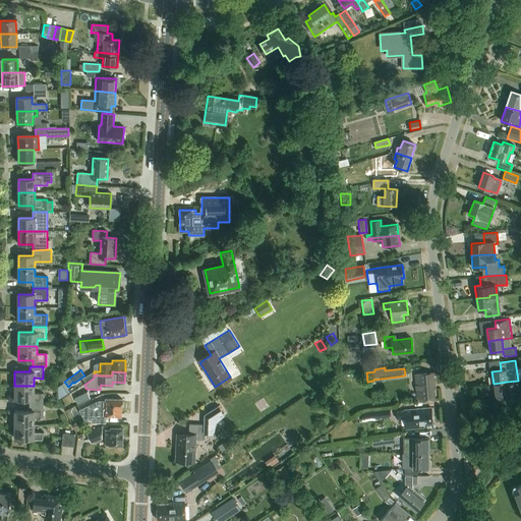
[(437,382),(436,372),(415,374),(418,401),(435,400),(432,383),(437,382)]
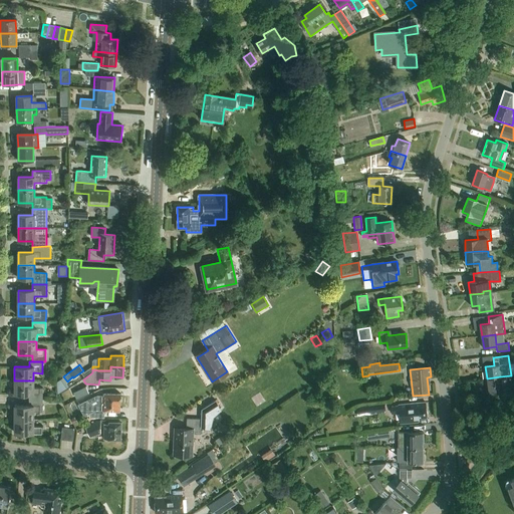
[(500,376),(487,378),(489,391),(489,395),(502,393),(502,389),(501,380),(507,379),(507,382),(511,381),(511,375),(500,376)]
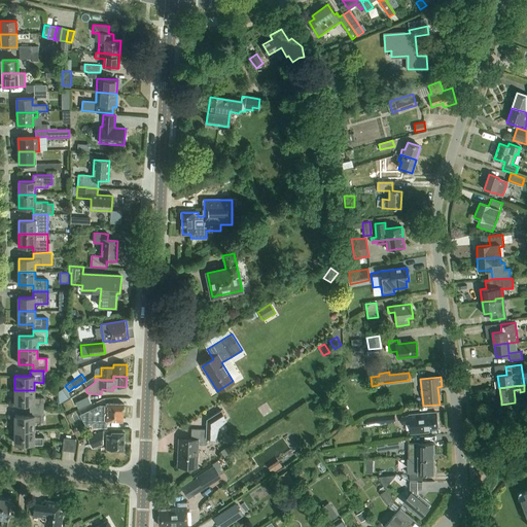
[(70,396),(64,387),(58,391),(59,403),(70,396)]
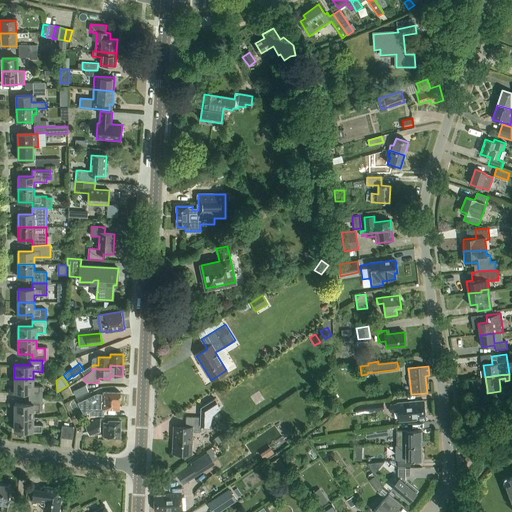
[(29,398),(42,398),(42,387),(33,387),(33,379),(14,379),(14,393),(29,393),(29,398)]
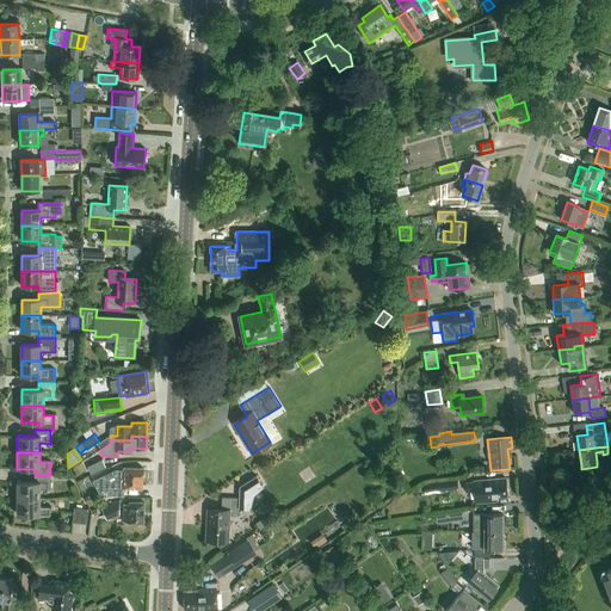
[(106,467),(103,458),(87,467),(91,474),(106,467)]
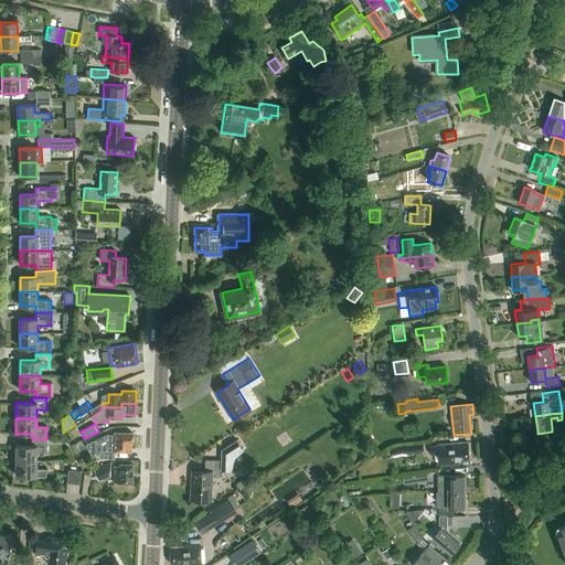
[(114,458),(114,451),(131,451),(131,443),(135,440),(135,436),(132,434),(132,433),(114,433),(114,435),(107,435),(93,441),(99,456),(99,458),(114,458)]
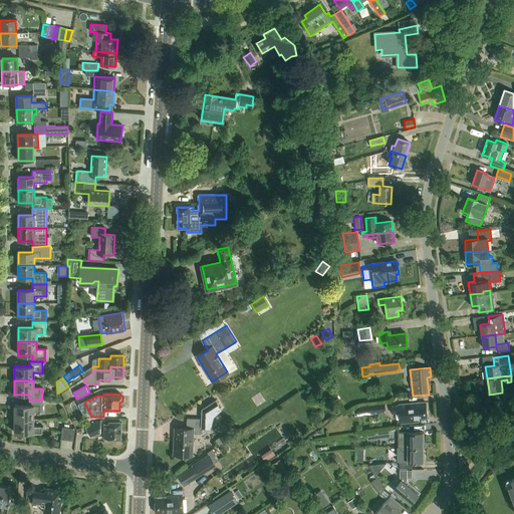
[(14,420),(33,420),(33,412),(42,412),(42,400),(29,400),(29,406),(14,406),(14,420)]
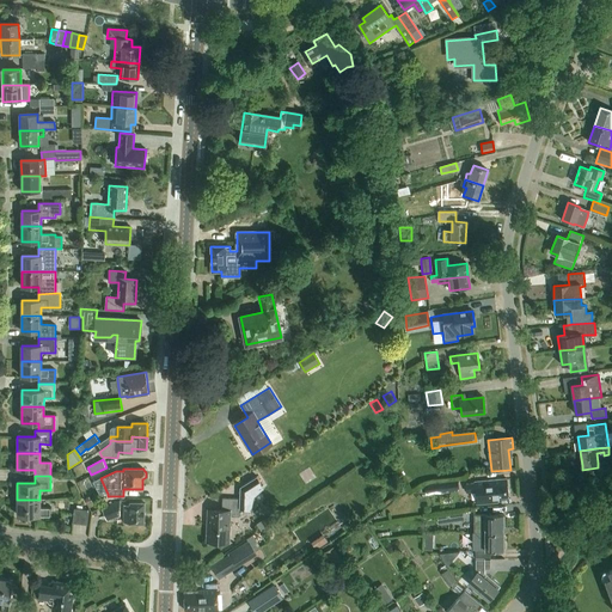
[(239,509),(249,509),(251,493),(263,485),(257,476),(240,487),(239,499),(222,497),(221,510),(208,509),(207,540),(228,542),(230,516),(239,516),(239,509)]
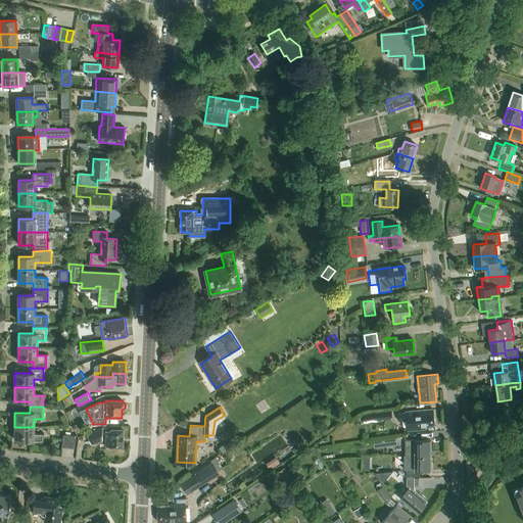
[(374,413),(375,422),(392,419),(391,410),(374,413)]
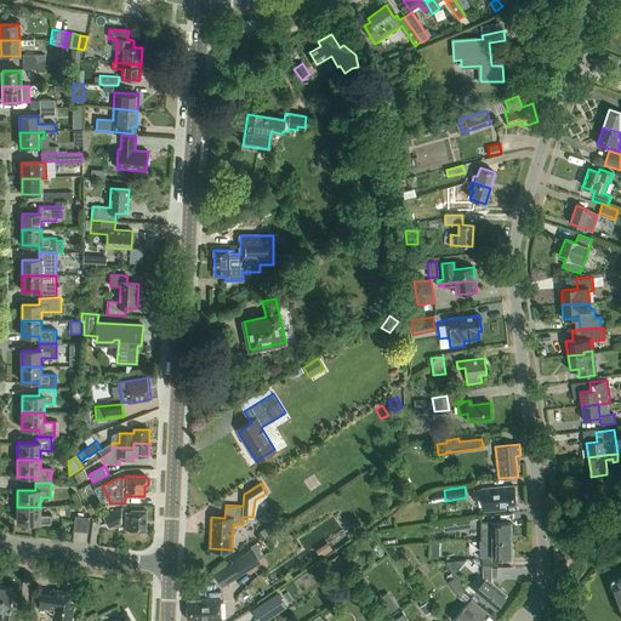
[(483,512),(488,511),(501,510),(501,506),(516,505),(514,486),(486,489),(473,490),(473,500),(483,499),(483,512)]
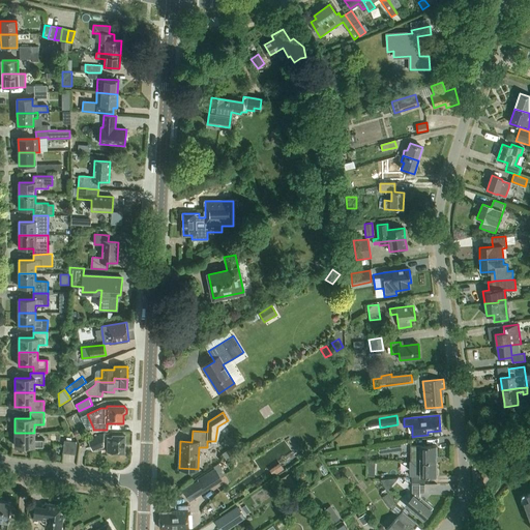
[(34,433),(15,433),(15,447),(43,447),(43,441),(34,441),(34,433)]
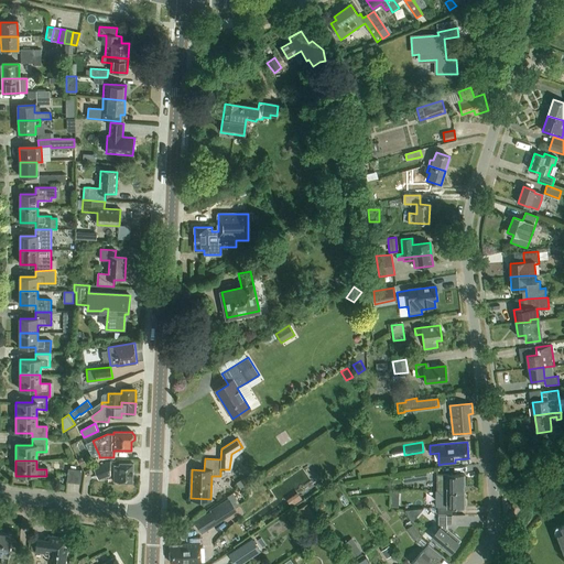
[(110,475),(110,462),(94,467),(98,479),(110,475)]
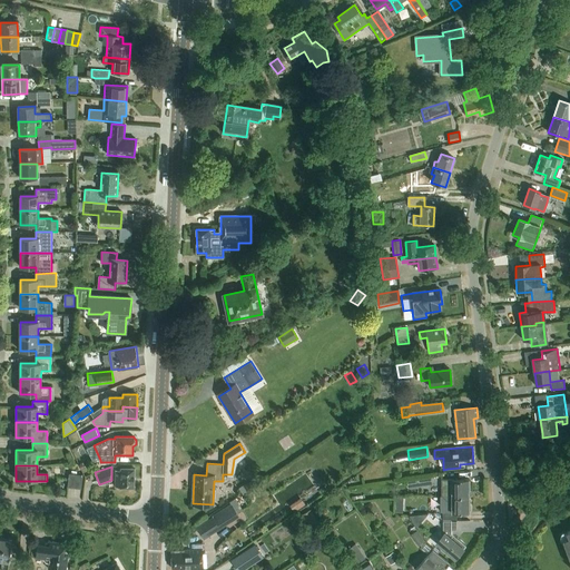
[(134,488),(135,469),(121,468),(121,470),(116,470),(115,488),(134,488)]
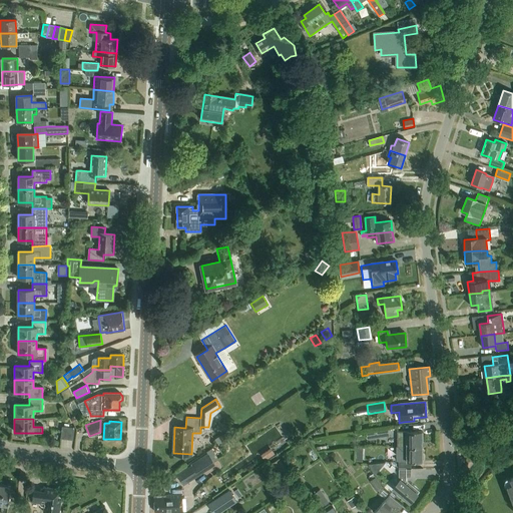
[(62,426),(61,438),(73,439),(74,429),(73,427),(62,426)]
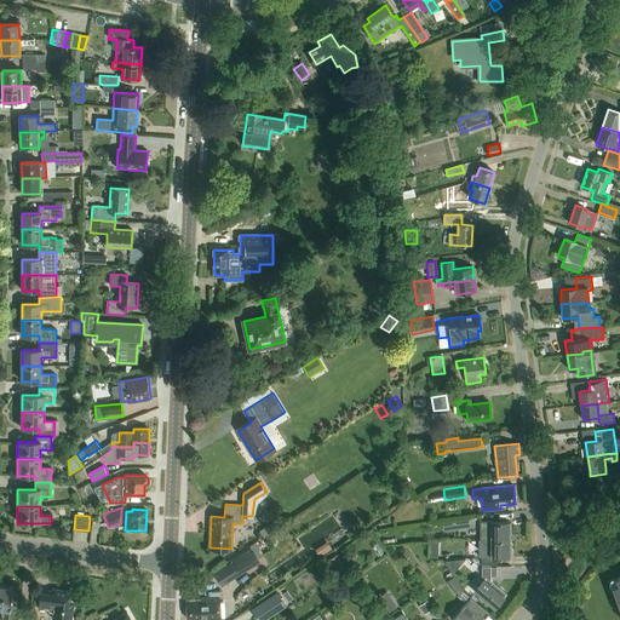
[(455,528),(470,526),(469,518),(454,521),(455,528)]
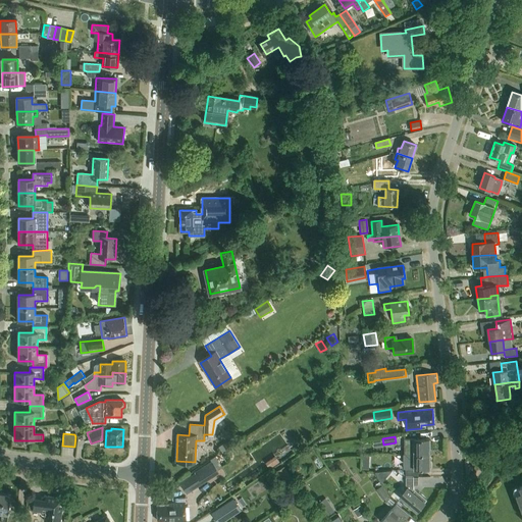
[(404,438),(404,454),(414,454),(429,454),(429,438),(414,438),(409,438),(404,438)]
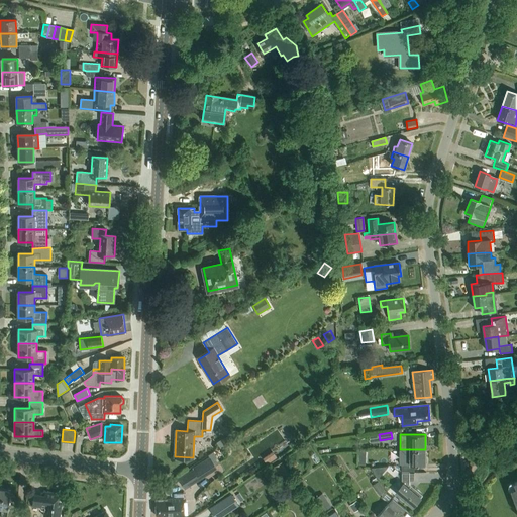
[(400,449),(400,463),(402,463),(402,471),(414,471),(414,464),(425,464),(425,449),(410,449),(400,449)]
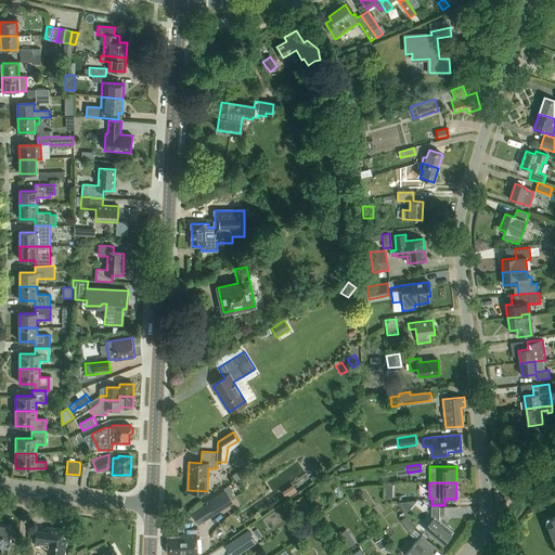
[(294,487),(283,493),(286,498),(297,491),(294,487)]
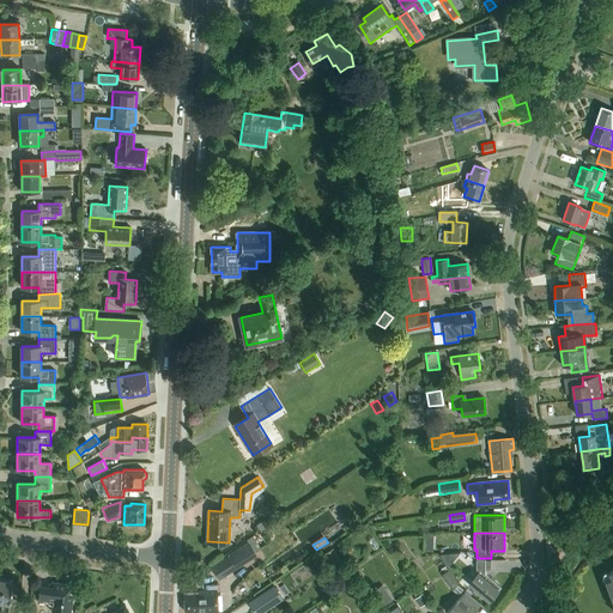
[(231,553),(228,554),(229,556),(237,569),(240,566),(258,556),(248,542),(231,553)]
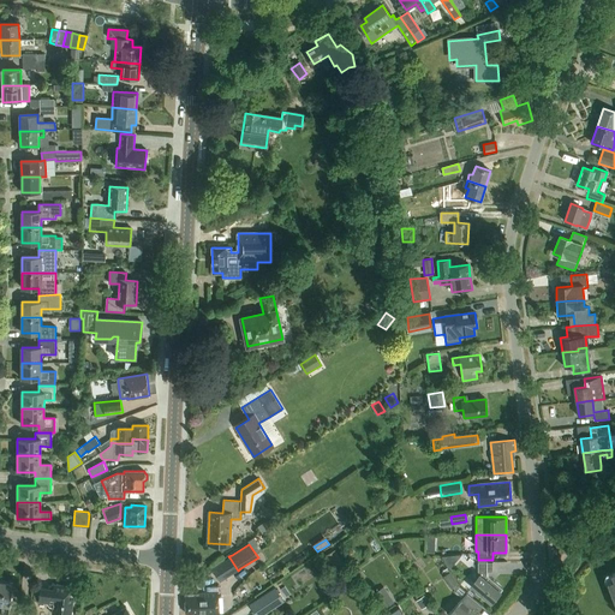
[(351,547),(345,550),(348,556),(354,551),(351,547)]
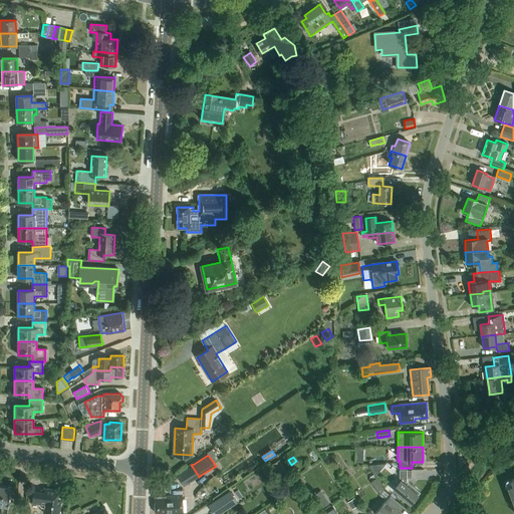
[(280,460),(272,464),(278,475),(286,470),(280,460)]
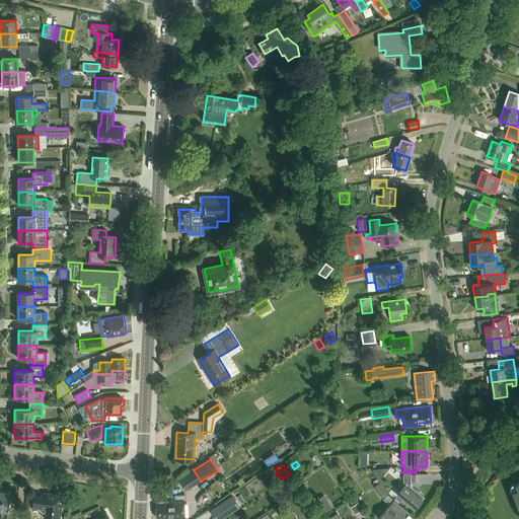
[(194,470),(179,479),(186,491),(201,482),(194,470)]
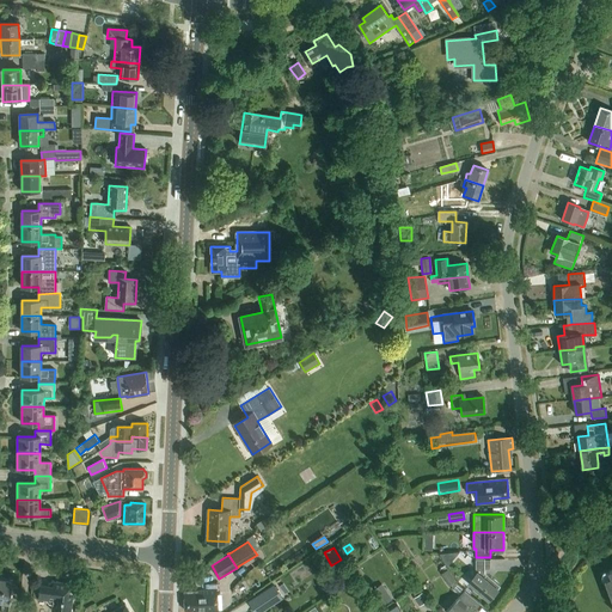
[(488,600),(499,589),(501,587),(500,586),(497,589),(489,582),(491,579),(487,575),(485,571),(485,569),(490,569),(490,560),(476,560),(476,569),(476,573),(470,580),(477,586),(475,588),(488,600)]
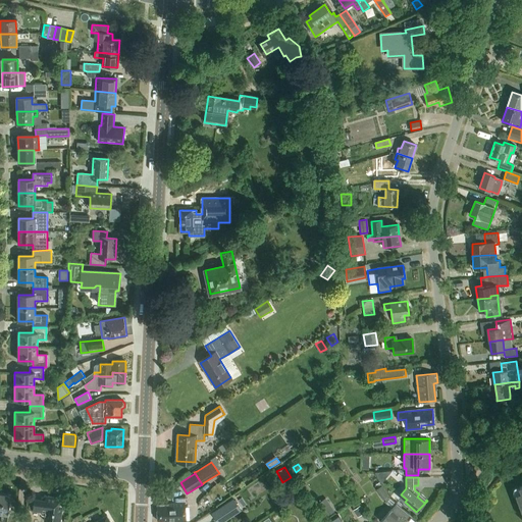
[(384,501),(393,508),(389,512),(388,512),(381,521),(403,521),(410,514),(388,497),(379,482),(375,484),(377,487),(375,489),(382,500),(384,499),(385,500),(384,501)]
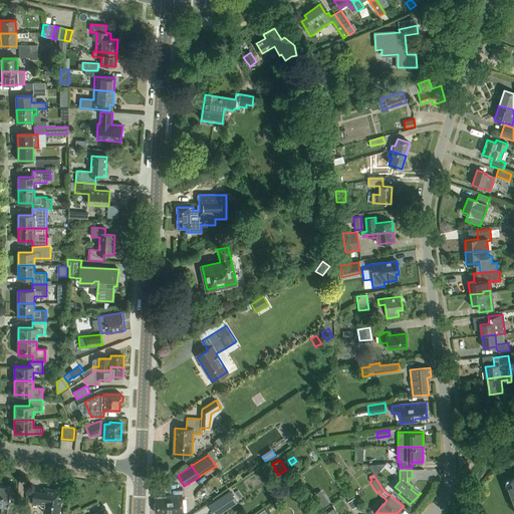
[(284,476),(280,478),(285,485),(289,482),(284,476)]
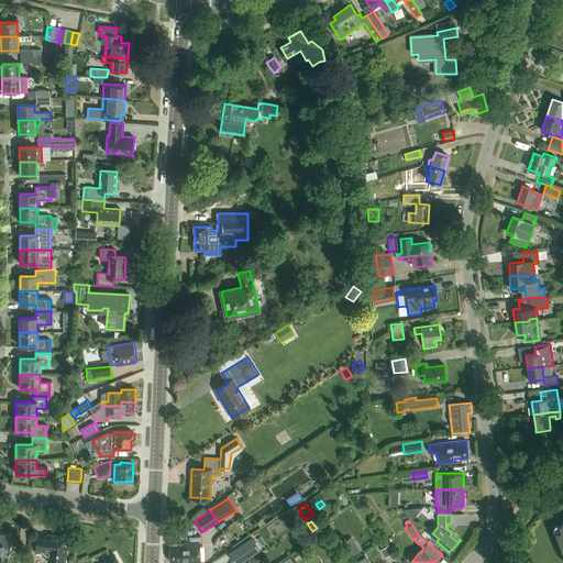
[(0,532),(0,553),(2,554),(0,562),(8,562),(11,534),(0,532)]
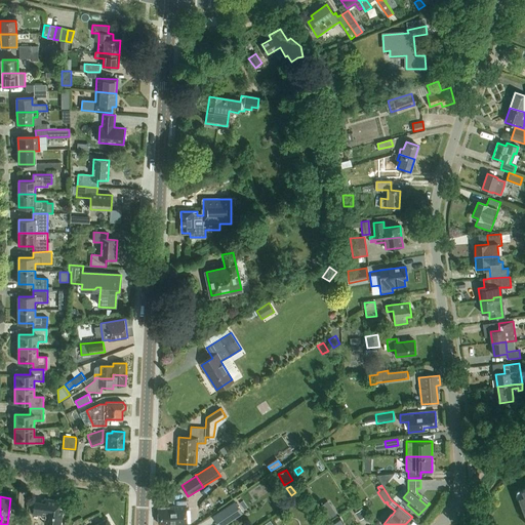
[(63,511),(63,510),(61,507),(59,507),(61,500),(46,498),(45,498),(42,501),(42,502),(34,501),(33,514),(40,515),(40,516),(42,519),(45,519),(44,524),(52,524),(61,524),(63,511)]
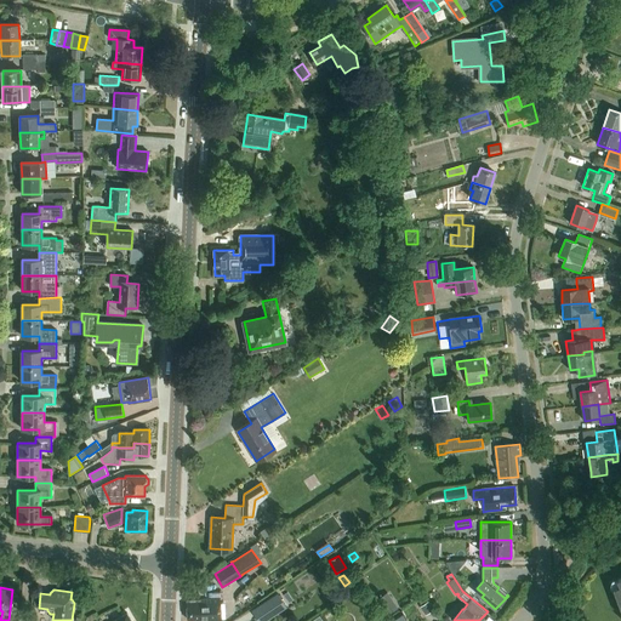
[(278,592),(252,609),(260,620),(266,620),(288,607),(278,592)]
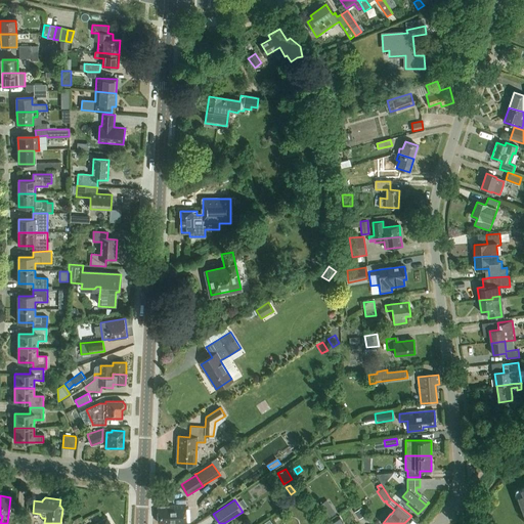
[(319,504),(329,517),(336,512),(326,499),(319,504)]
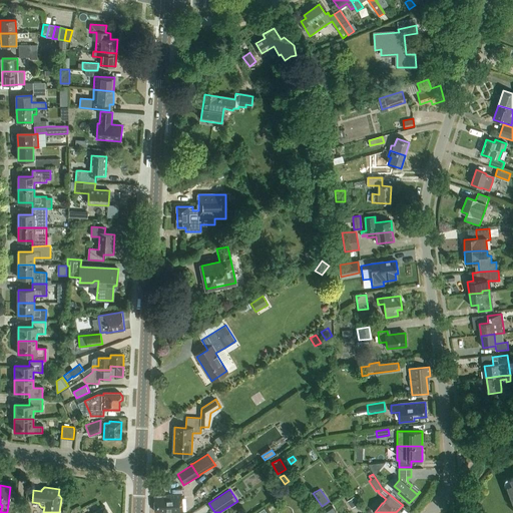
[(172,512),(182,512),(181,494),(170,495),(170,497),(161,498),(161,496),(154,496),(155,512),(172,511),(172,512)]
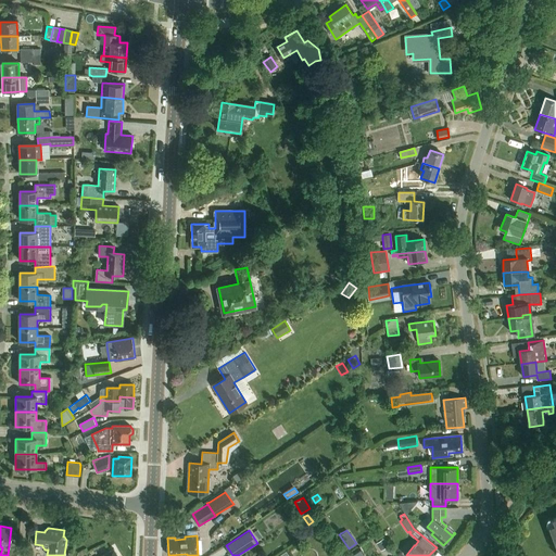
[(383,539),(377,543),(381,551),(389,546),(383,539)]
